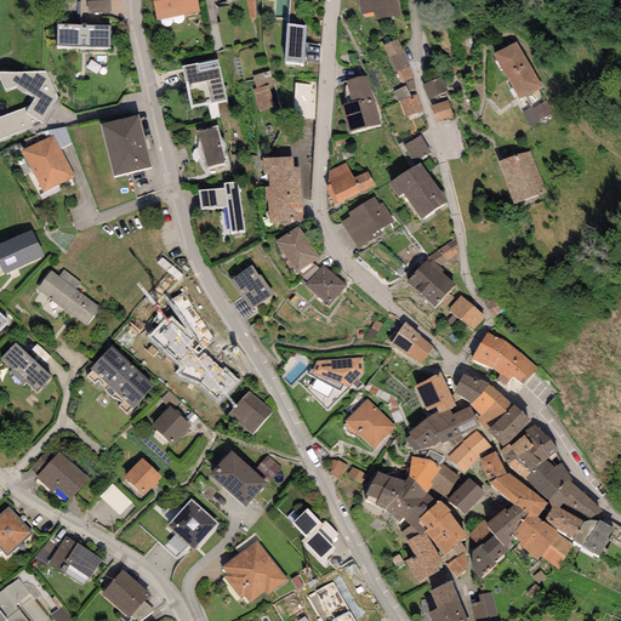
[(108,0),(87,0),(89,15),(110,12),(108,0)]
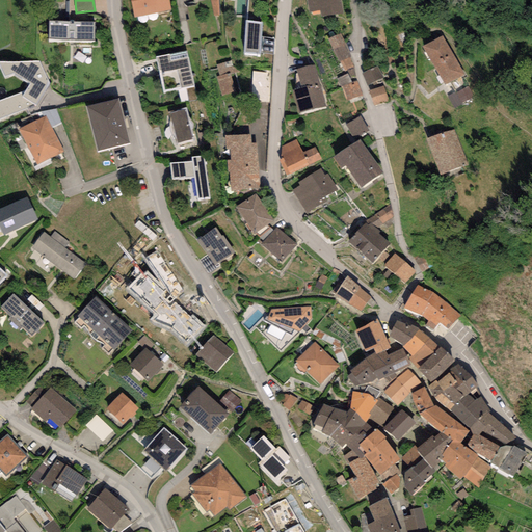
[(168,0),(130,0),(134,18),(171,10),(168,0)]
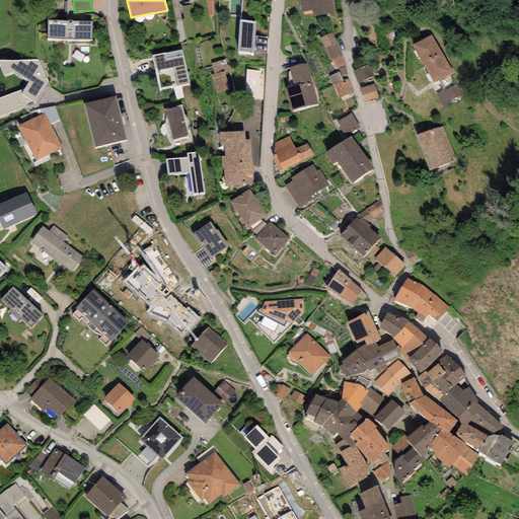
[(298,0),(301,12),(312,10),(313,15),(335,12),(331,0),(298,0)]
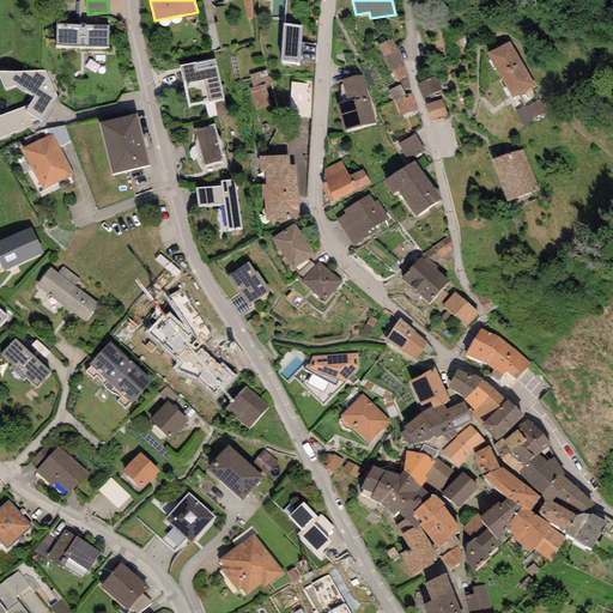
[(56,24),(56,46),(108,47),(108,25),(56,24)]
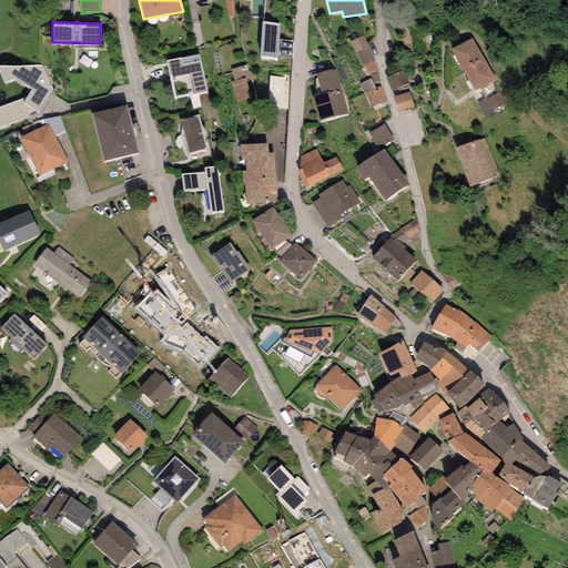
[(280,23),(263,22),(260,57),(276,58),(280,23)]
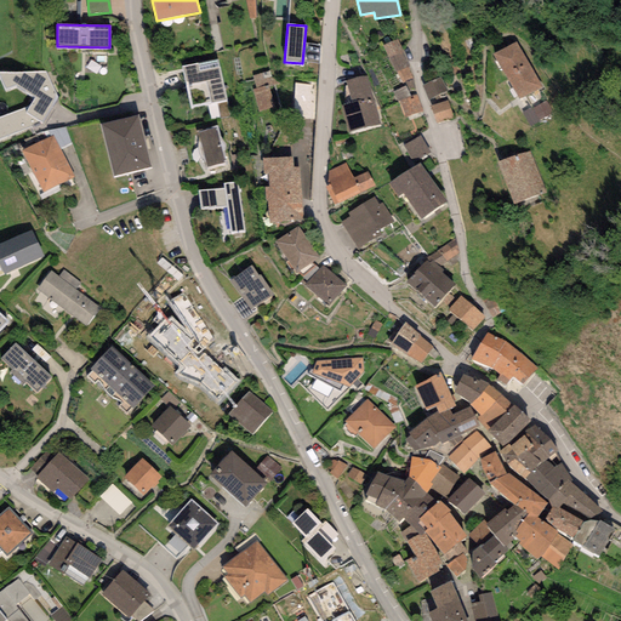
[(397,39),(382,46),(388,58),(403,52),(397,39)]
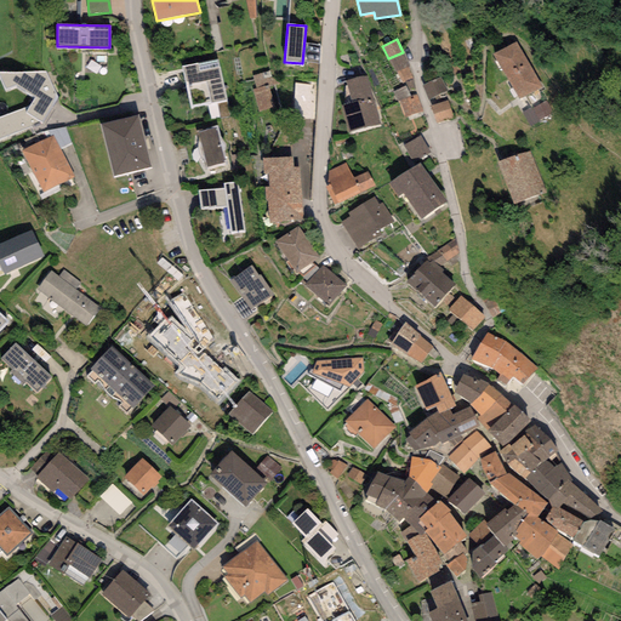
[(516,41),(495,53),(493,55),(507,78),(530,64),(516,41)]
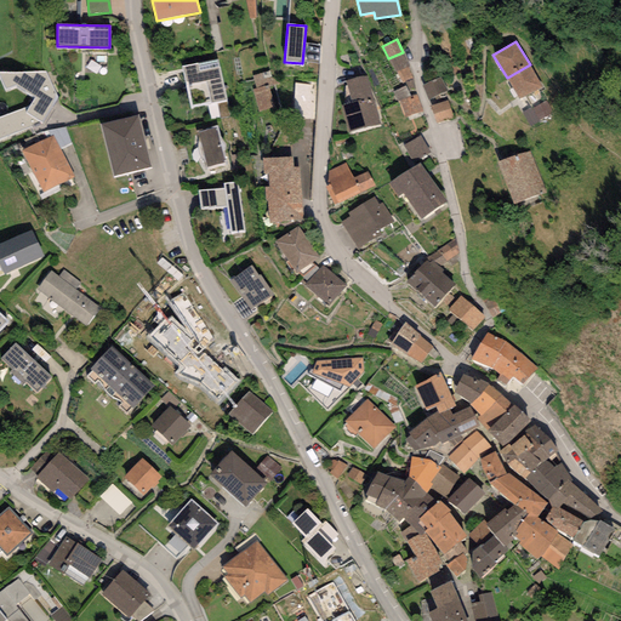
[(403,52),(388,58),(394,73),(396,73),(409,67),(410,67),(403,52)]
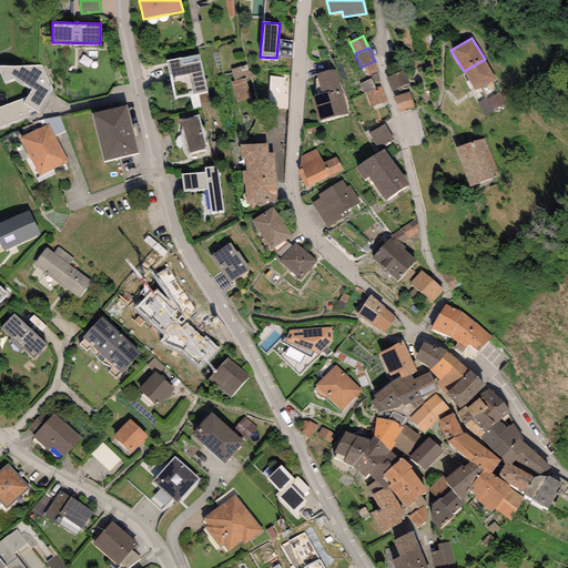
[(200,54),(166,61),(174,99),(208,91),(200,54)]
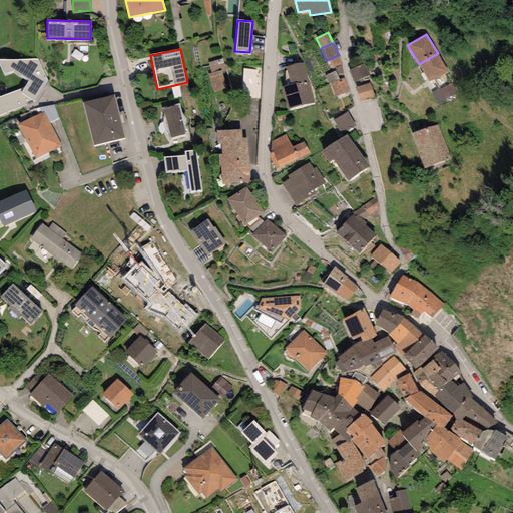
[(449,73),(438,53),(419,64),(430,84),(449,73)]
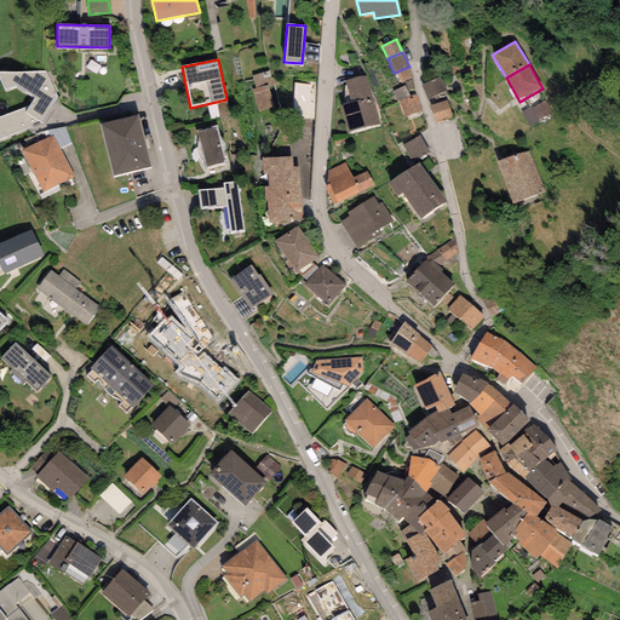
[(408,67),(395,73),(401,85),(413,79),(408,67)]
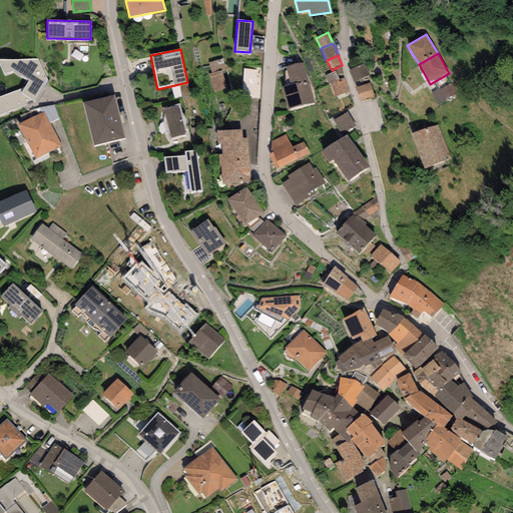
[(227,56),(208,62),(211,71),(207,73),(213,92),(228,88),(223,72),(231,69),(227,56)]
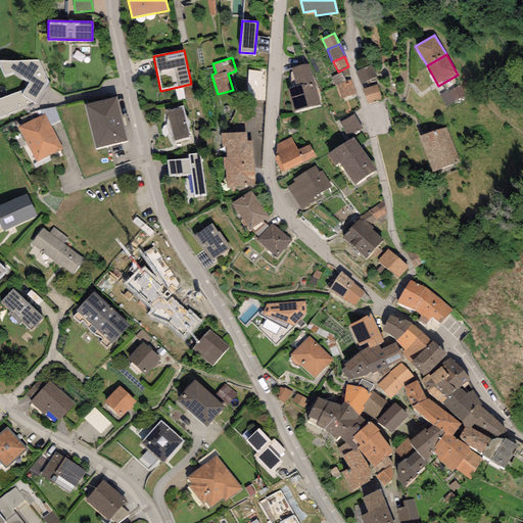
[(38,60),(0,61),(0,63),(4,76),(13,72),(30,83),(25,90),(0,98),(0,117),(35,104),(49,82),(38,60)]
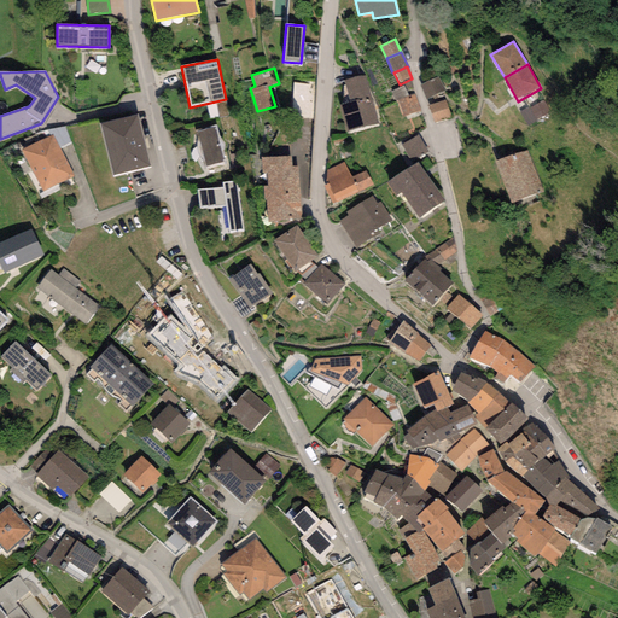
[(339,104),(348,133),(379,124),(366,75),(345,81),(350,101),(339,104)]
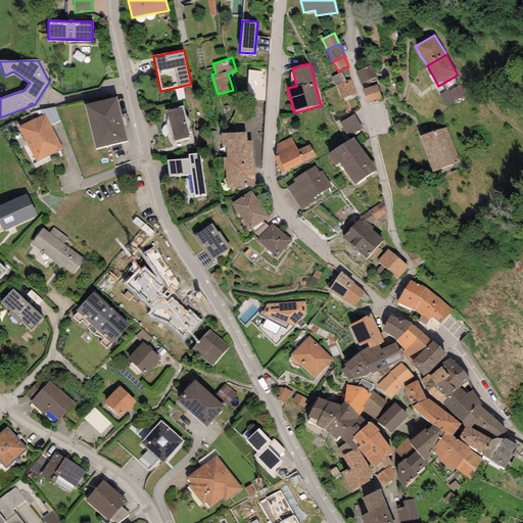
[(372,65),(355,73),(362,84),(377,77),(372,65)]
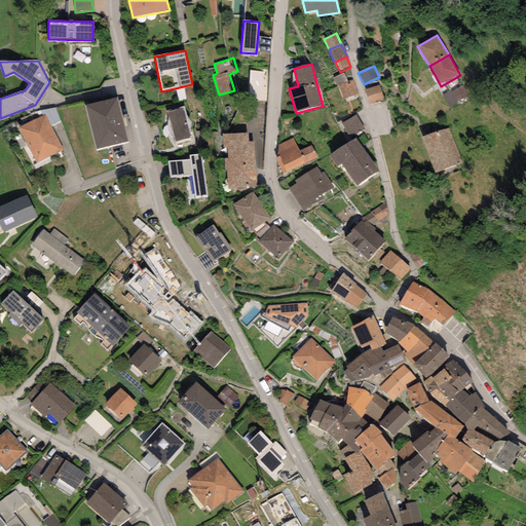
[(268,72),(251,71),(248,100),(266,101),(268,72)]
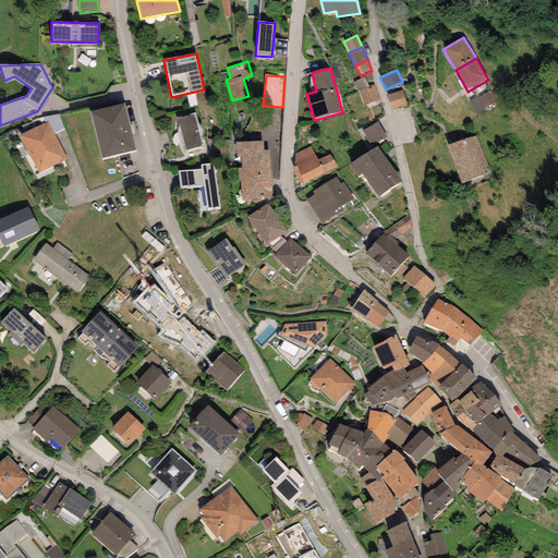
[(365,107),(380,101),(374,85),(359,91),(365,107)]
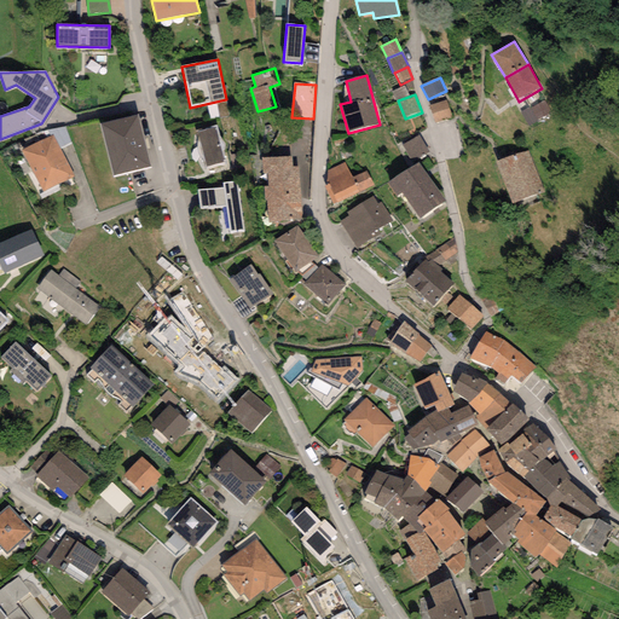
[(447,100),(429,105),(434,123),(452,119),(447,100)]
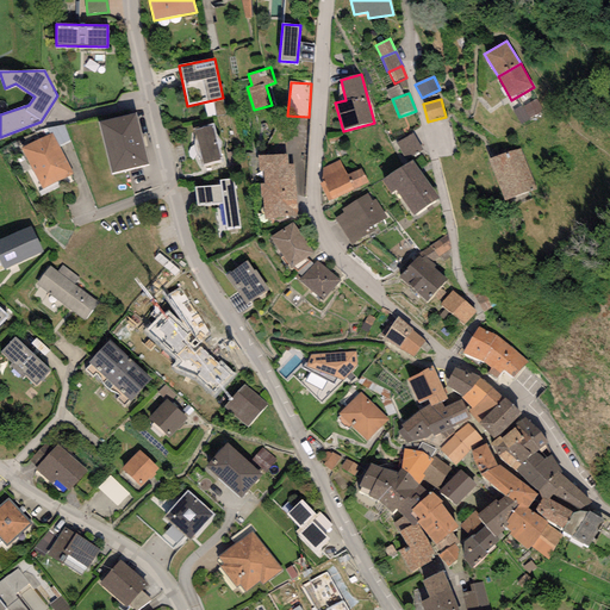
[(136,112),(99,122),(112,173),(149,165),(136,112)]
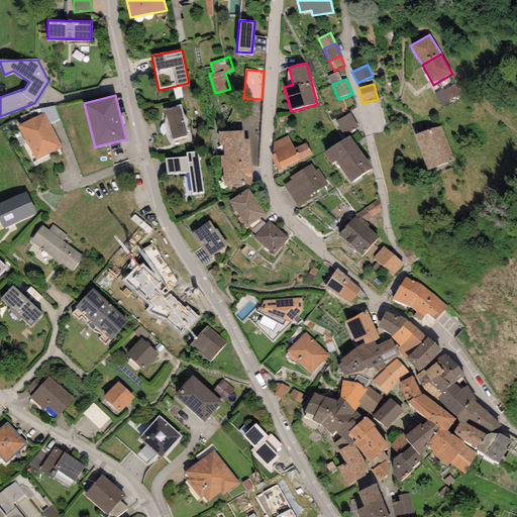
[(164,110),(172,139),(189,134),(180,106),(164,110)]
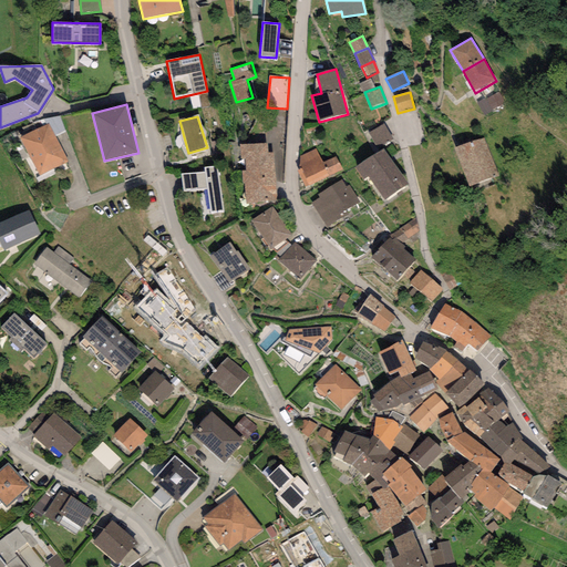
[(49,123),(19,138),(39,176),(68,161),(49,123)]
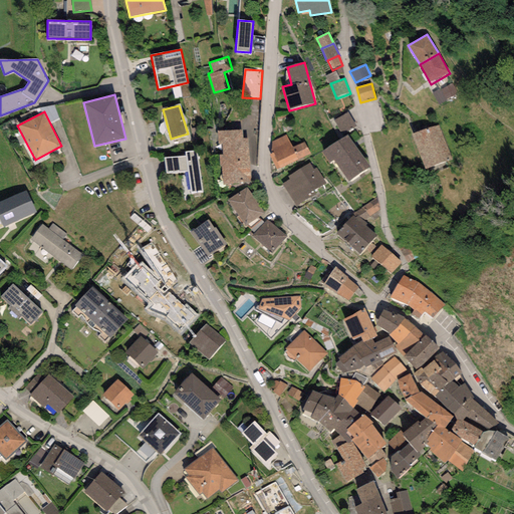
[(348,112),(334,119),(341,134),(355,126),(348,112)]
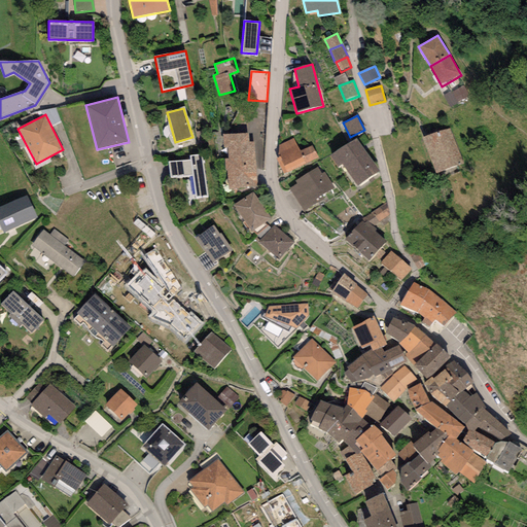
[(450,128),(422,137),(435,174),(463,164),(450,128)]
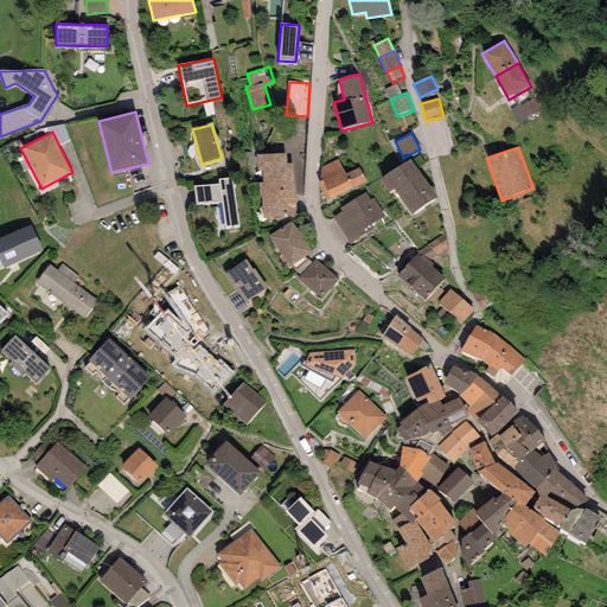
[(286,154),(257,155),(257,171),(262,170),(263,183),(260,183),(260,197),(262,197),(263,218),(296,216),(293,164),(287,164),(286,154)]
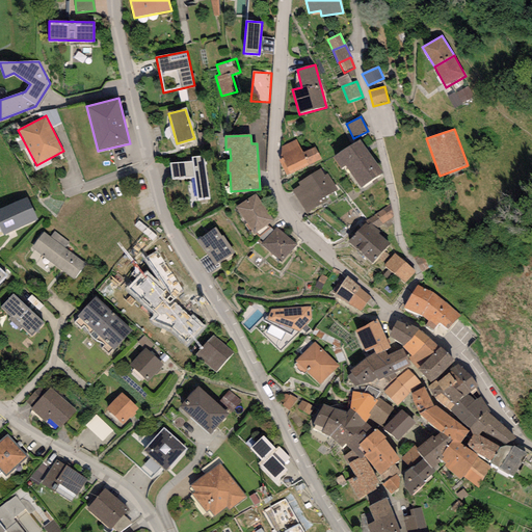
[(360,139),(333,157),(341,168),(345,165),(361,188),(383,174),(360,139)]
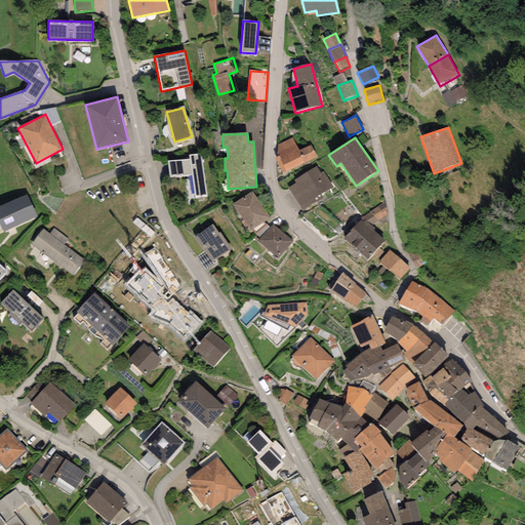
[(278,156),(275,157),(282,173),(316,157),(311,146),(299,151),(292,138),(278,145),(278,156)]
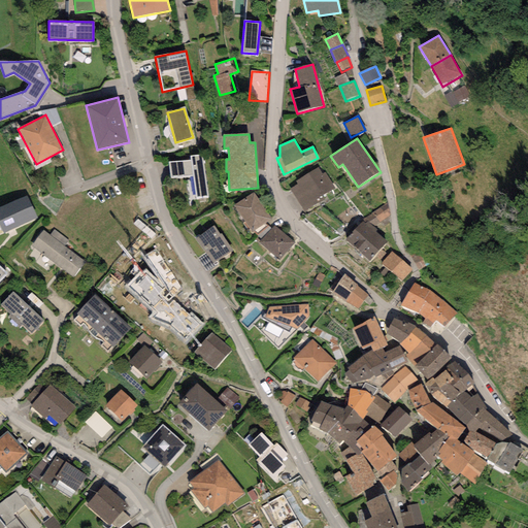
[(191,160),(168,163),(170,177),(193,175),(196,199),(207,198),(203,154),(191,156),(191,160)]
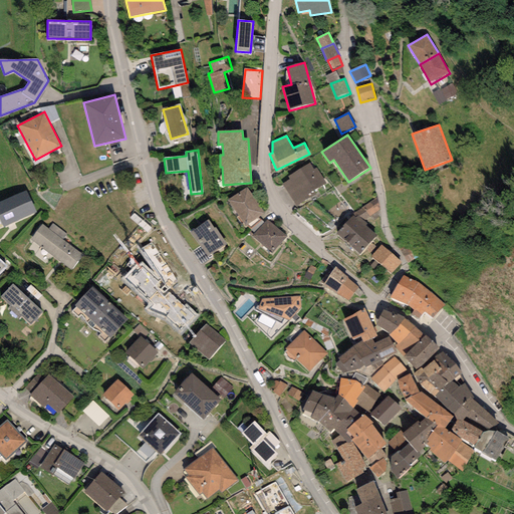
[(289,180),(282,184),(295,207),(317,194),(314,190),(326,184),(317,168),(314,170),(310,164),(287,177),(289,180)]
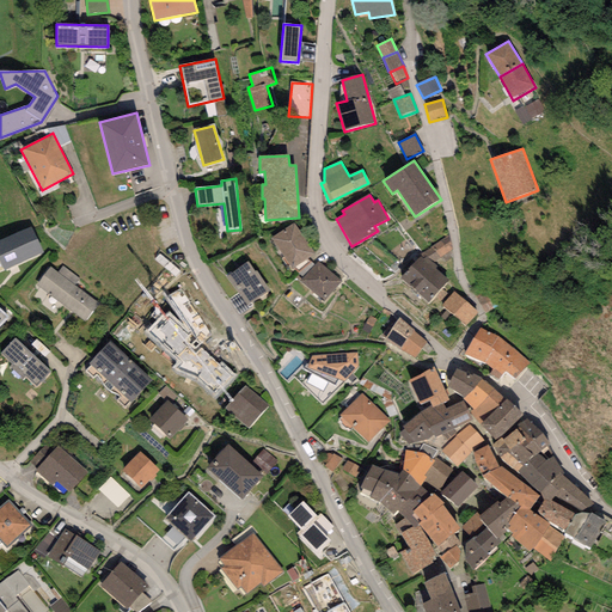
[(314,255),(294,224),(271,238),(292,269),(314,255)]
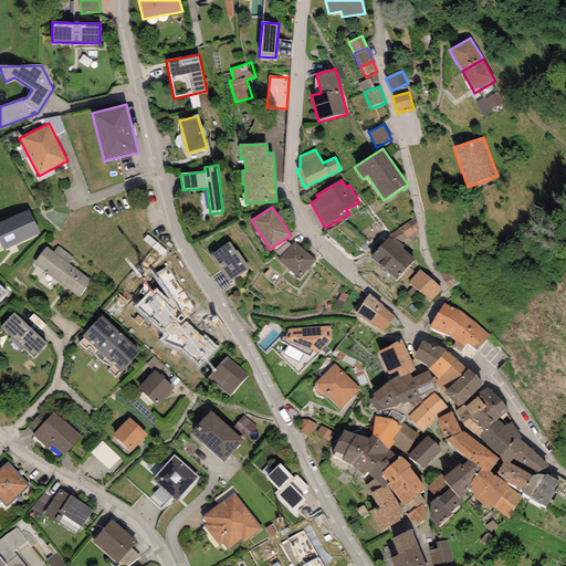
[(0,251),(40,233),(29,209),(0,222),(0,251)]
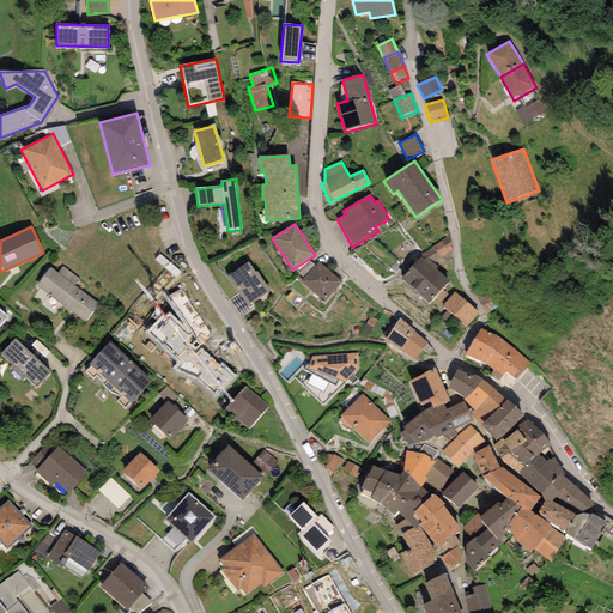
[(449,236),(422,255),(426,260),(428,258),(434,263),(453,249),(449,236)]
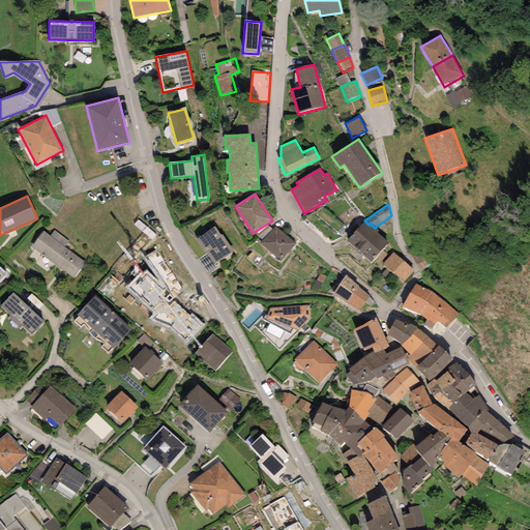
[(348,240),(358,251),(376,232),(378,231),(375,228),(370,223),(369,225),(364,221),(352,233),(354,234),(348,240)]
